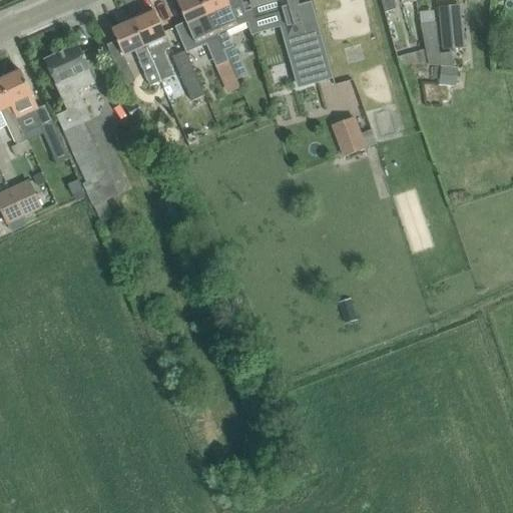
[(228,60),(200,0),(179,0),(176,2),(180,10),(191,35),(196,46),(205,43),(215,66),(228,60)]
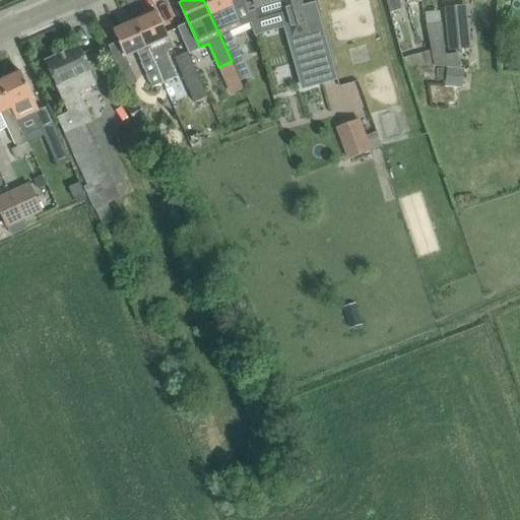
[(243,28),(231,1),(230,0),(203,0),(232,61),(237,72),(245,68),(230,34),(243,28)]
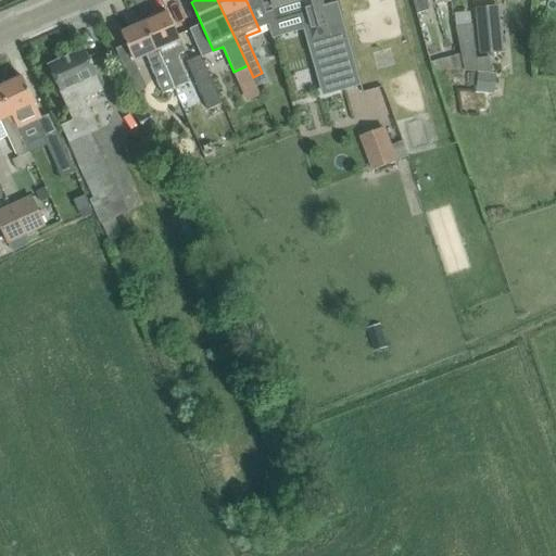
[(339,15),(326,19),(320,0),(269,0),(276,20),(302,12),(324,91),(357,83),(339,15)]
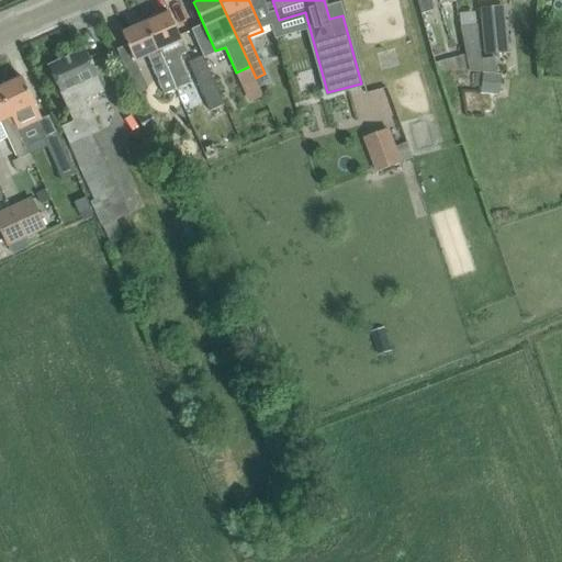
[(417,0),(422,14),(433,11),(431,0),(417,0)]
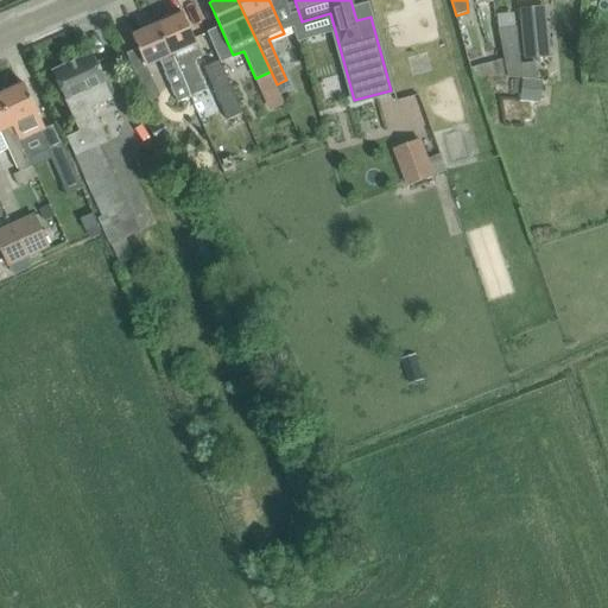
[(475,0),(476,5),(486,2),(491,30),(493,45),(501,44),(498,29),(493,1),(492,0),(475,0)]
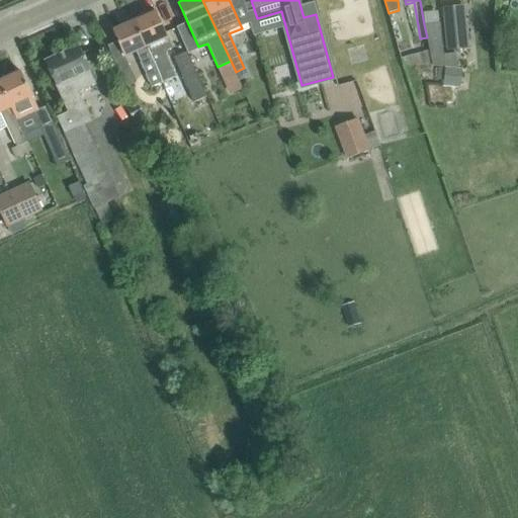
[(443,10),(447,50),(467,48),(463,7),(443,10)]
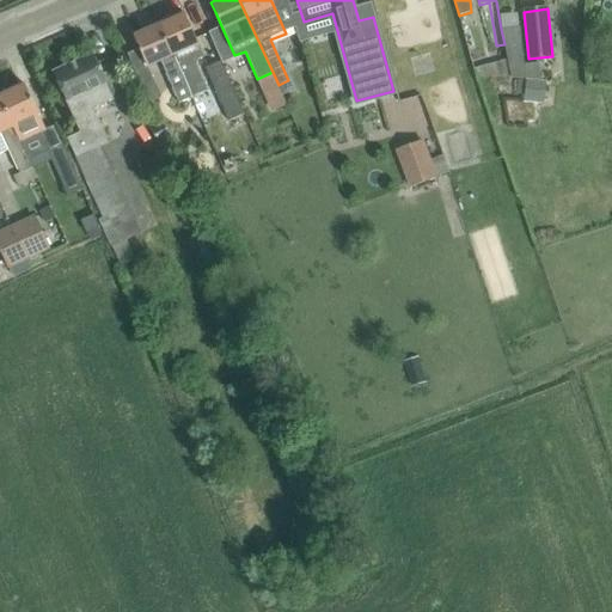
[(203,56),(194,36),(184,13),(159,25),(190,97),(207,90),(196,65),(197,59),(203,56)]
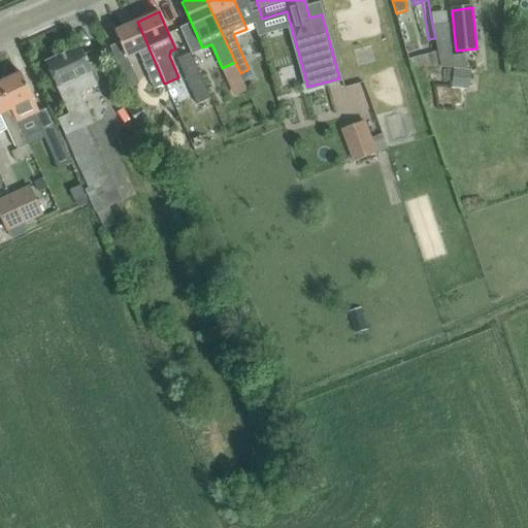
[(154,89),(164,84),(137,22),(116,31),(124,50),(127,58),(138,53),(154,89)]
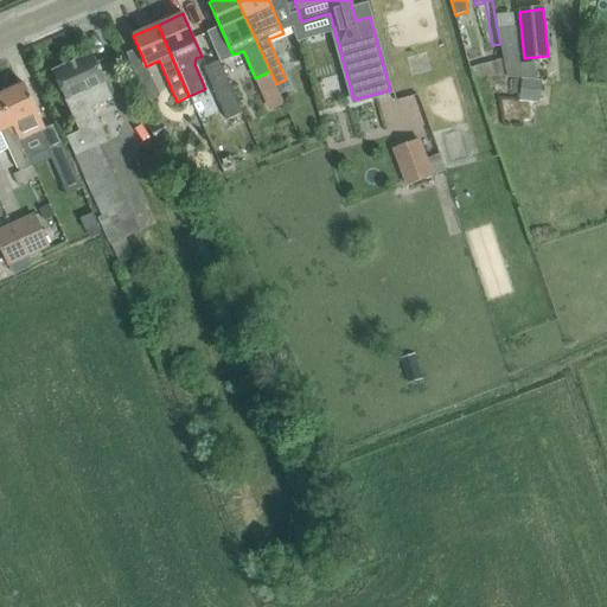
[(521,64),(516,29),(516,27),(497,29),(500,44),(504,59),(508,77),(522,78),(521,64)]
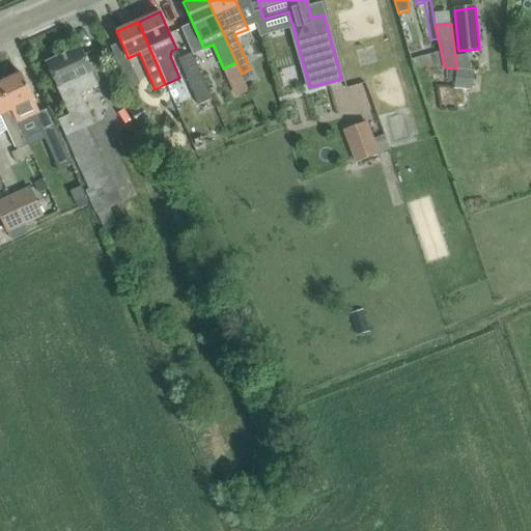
[(92,73),(89,65),(81,47),(46,62),(70,115),(59,120),(101,212),(120,202),(87,129),(88,128),(87,127),(94,123),(81,93),(99,86),(92,73)]
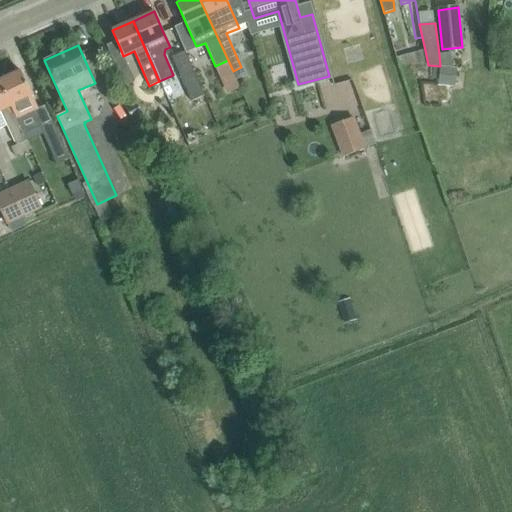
[(418,52),(396,57),(399,65),(407,63),(428,65),(425,50),(418,52)]
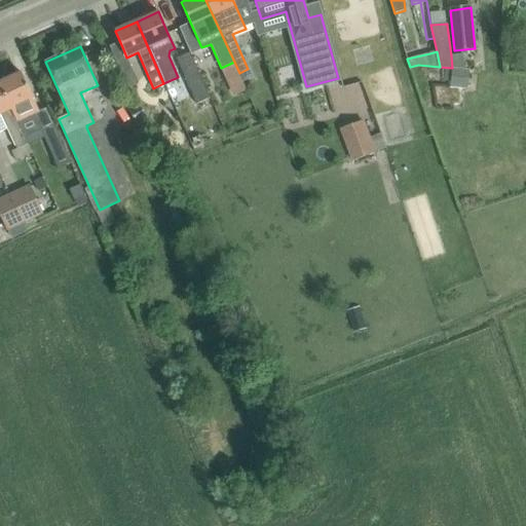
[(462,53),(451,55),(452,68),(462,69),(462,53)]
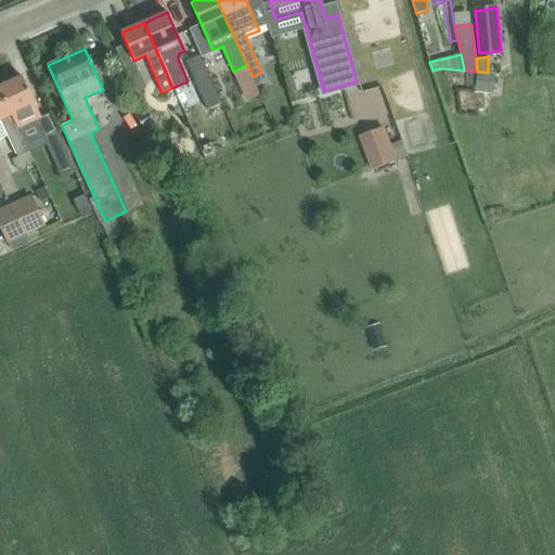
[(41,118),(31,97),(23,77),(0,87),(0,88),(18,129),(35,121),(60,178),(75,171),(49,114),(41,118)]
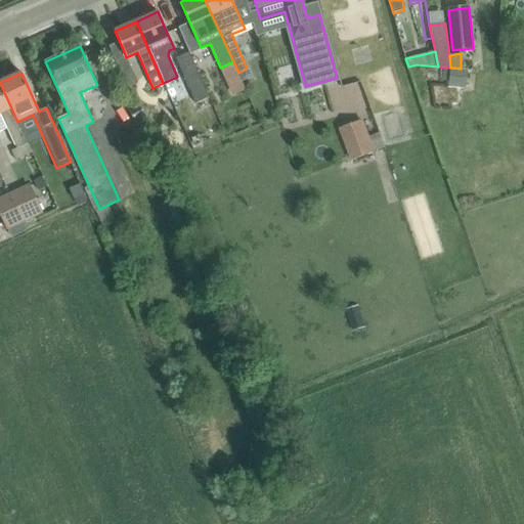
[(195,103),(209,98),(199,74),(185,80),(195,103)]
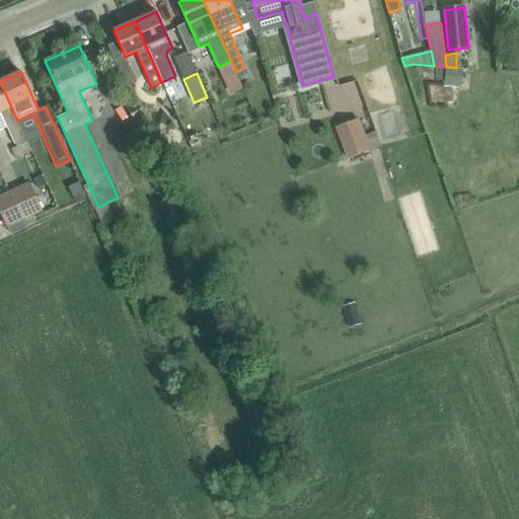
[(27,142),(17,121),(0,82),(0,113),(1,113),(16,147),(27,142)]
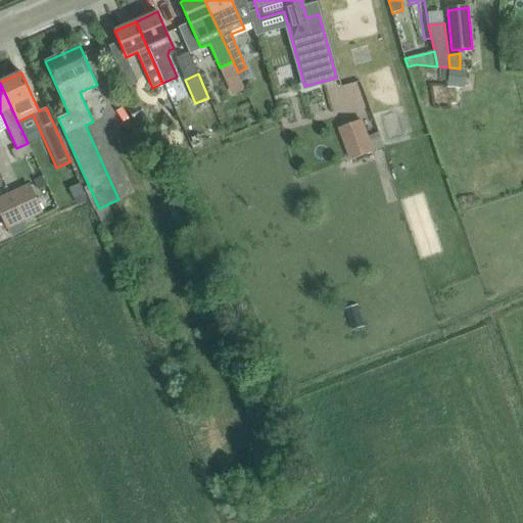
[(379,135),(369,139),(362,121),(337,130),(349,161),(384,148),(379,135)]
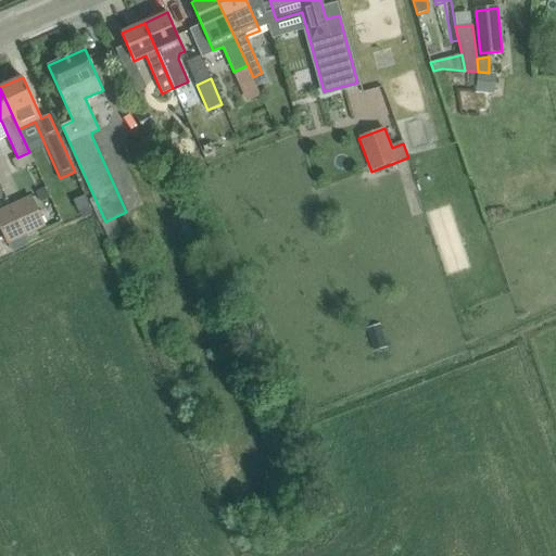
[(33,196),(10,206),(24,237),(47,226),(33,196)]
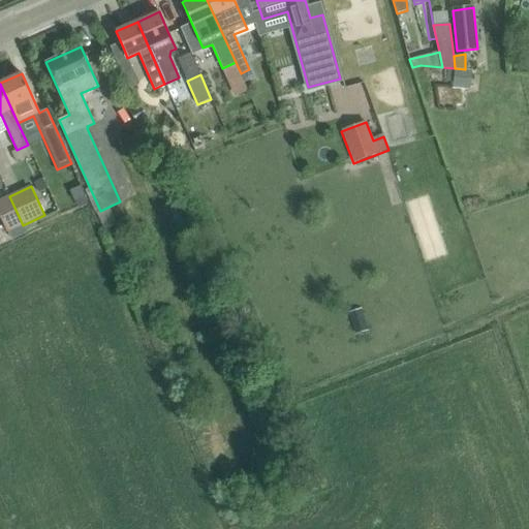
[(9,196),(0,199),(0,215),(6,229),(7,231),(23,225),(9,196)]
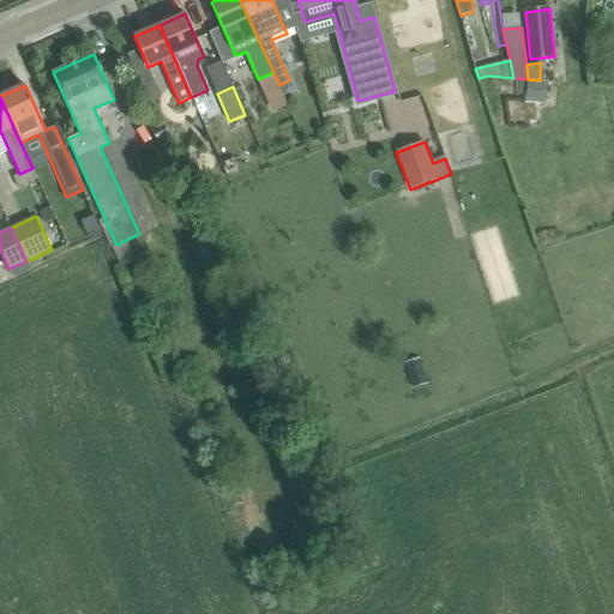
[(144,274),(131,278),(137,294),(151,289),(144,274)]
